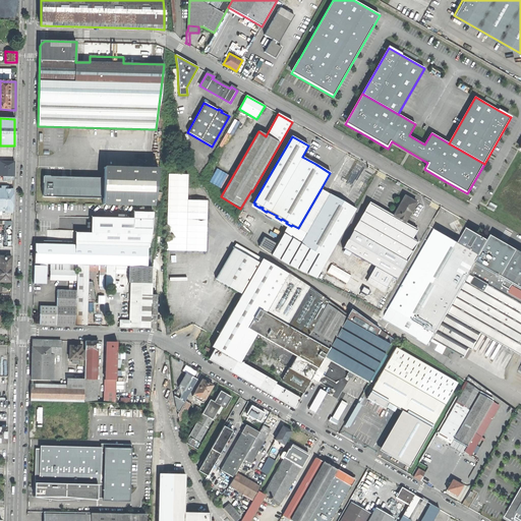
[(2,180),(13,180),(13,162),(0,162),(0,176),(2,176),(2,180)]
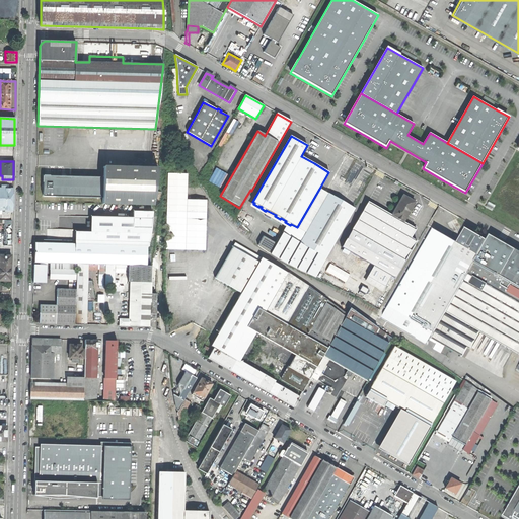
[(121,204),(153,205),(158,168),(103,166),(102,204),(121,204)]
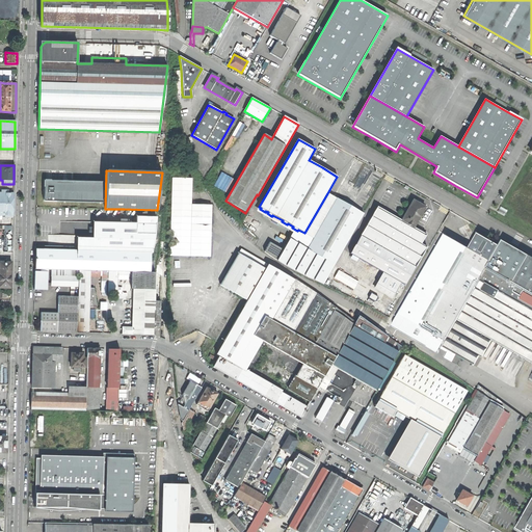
[(192,179),(173,178),(169,256),(210,257),(212,205),(191,205),(192,179)]
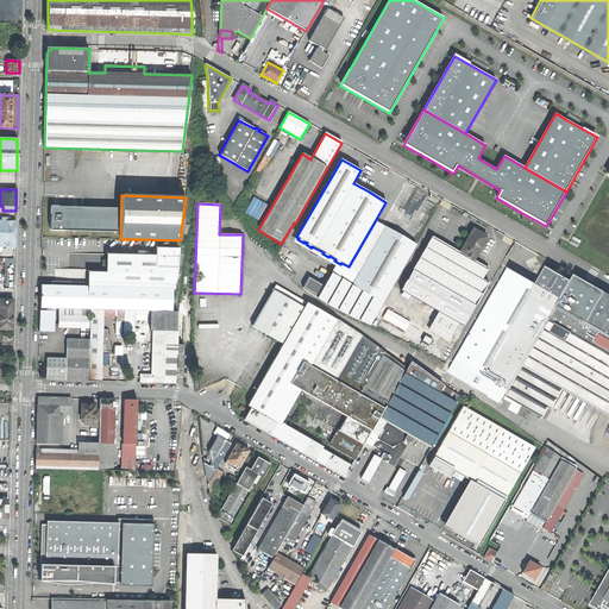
[(0,220),(0,246),(6,246),(6,249),(14,249),(14,237),(14,221),(5,221),(0,220)]
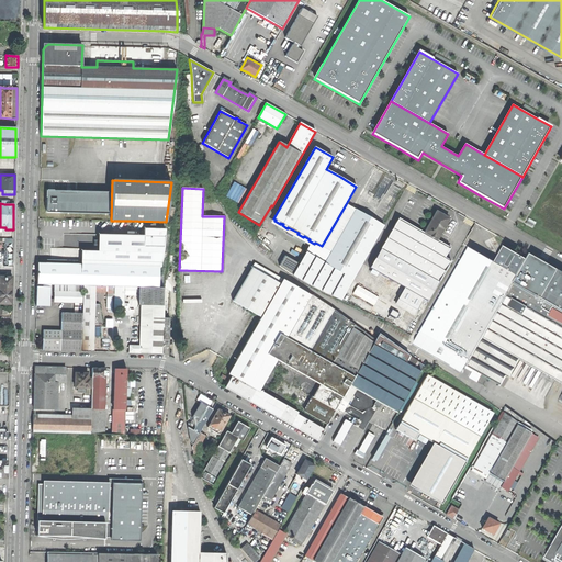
[(280,239),(305,254),(306,251),(307,251),(325,261),(356,210),(346,204),(322,246),(315,243),(314,244),(308,240),(310,239),(304,236),(303,237),(298,234),(299,233),(288,227),(288,228),(287,228),(280,239)]
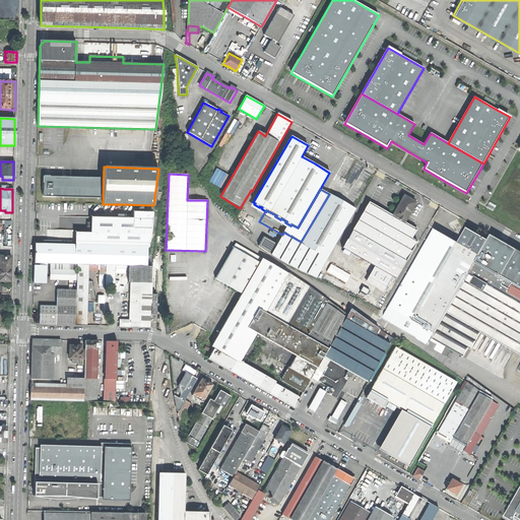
[(316,278),(354,209),(329,194),(301,242),(284,233),(283,233),(282,235),(276,245),(263,238),(258,247),(266,253),(281,262),(293,268),(304,273),(316,278)]
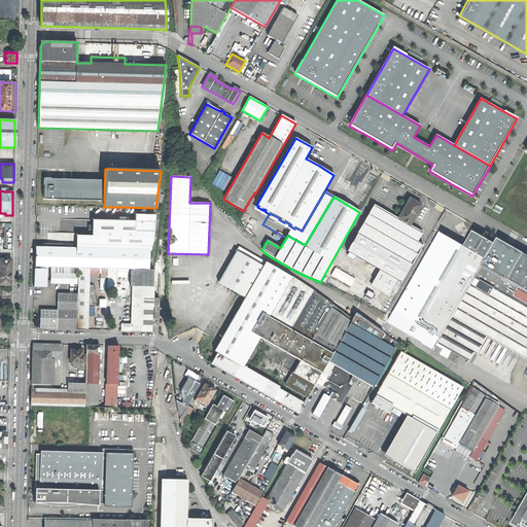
[(400,281),(421,246),(415,242),(421,232),(410,225),(420,207),(420,206),(419,204),(415,201),(410,199),(397,218),(374,205),(347,251),(400,281)]
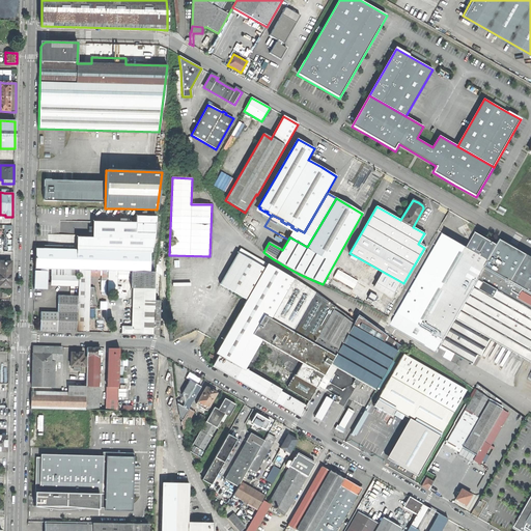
[(34,269),(78,270),(90,270),(101,270),(108,270),(116,271),(131,271),(149,271),(149,252),(152,252),(154,242),(155,231),(156,217),(136,216),(136,223),(92,222),(92,238),(77,238),(77,243),(77,250),(35,249),(34,269)]
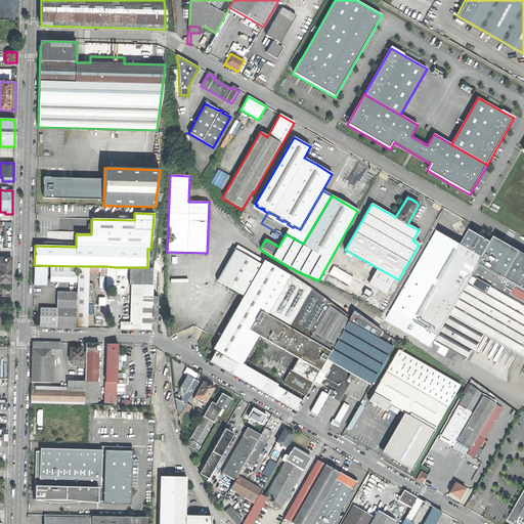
[(431,348),(434,343),(491,243),(478,235),(470,231),(468,234),(470,237),(465,239),(467,243),(463,244),(463,245),(462,246),(437,231),(392,309),(385,321),(431,348)]
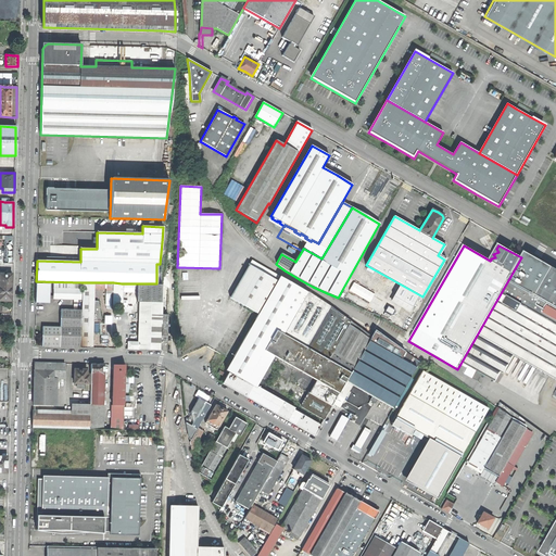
[(555,269),(525,252),(521,257),(460,364),(464,366),(465,364),(468,366),(464,374),(469,376),(472,368),(495,381),(501,371),(504,374),(514,355),(555,379),(555,390),(553,396),(555,397),(555,269)]
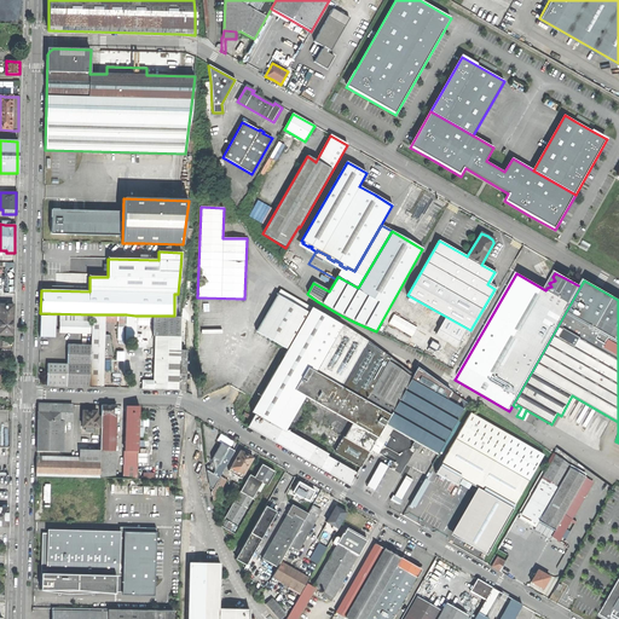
[(279,289),(277,294),(308,313),(311,307),(279,289)]
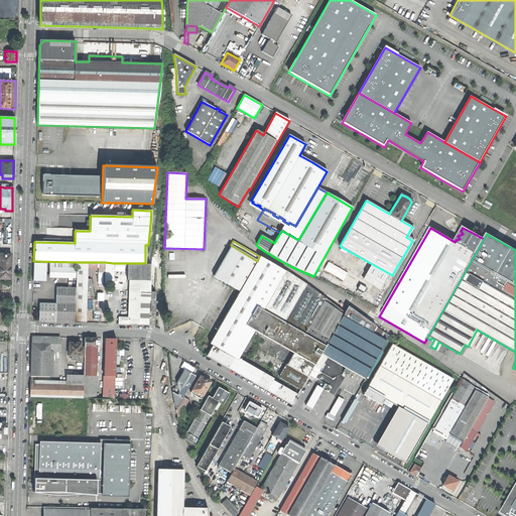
[(364,379),(389,337),(370,323),(348,306),(344,312),(308,286),(260,255),(259,256),(257,261),(231,245),(213,276),(239,291),(209,344),(212,345),(207,356),(219,363),(291,404),(296,394),(272,380),(273,378),(235,357),(251,329),(293,353),(279,377),(299,389),(308,375),(311,376),(314,378),(327,358),(345,368),(343,372),(347,374),(349,371),(364,379)]
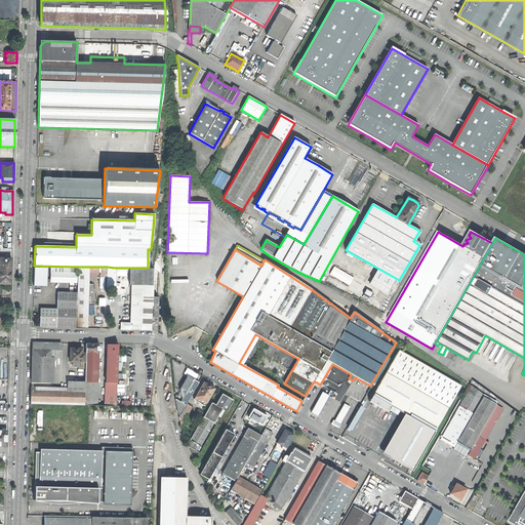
[(0,284),(10,284),(10,258),(6,258),(0,258),(0,284)]
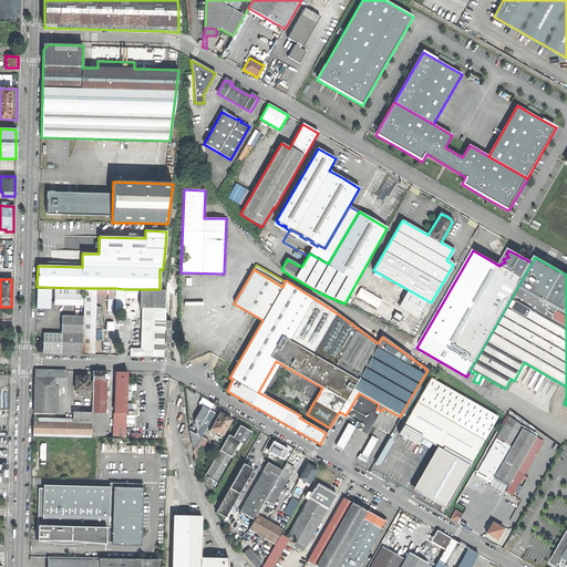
[(42,309),(50,309),(50,289),(37,288),(37,308),(42,309)]
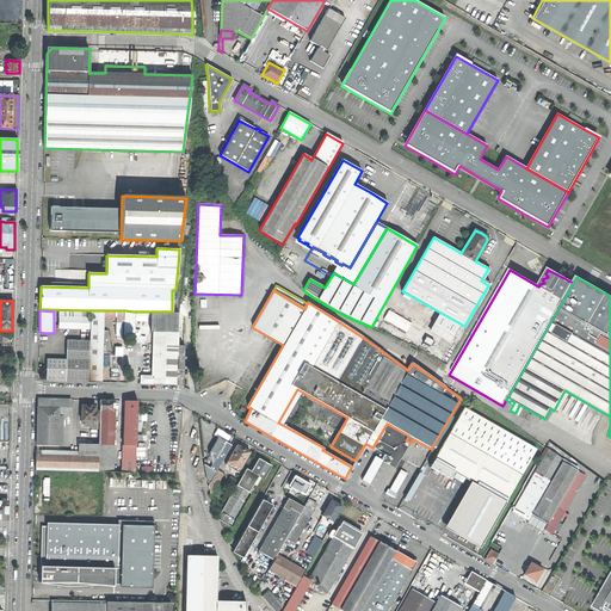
[(90,340),(88,381),(94,382),(102,382),(104,310),(90,310),(90,340)]
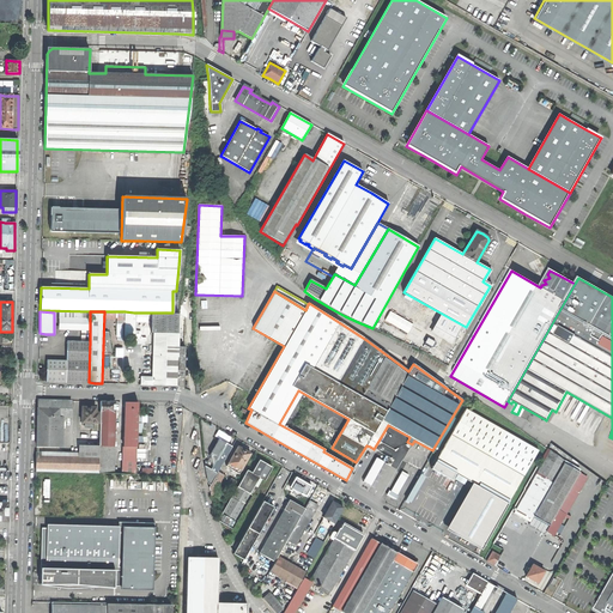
[(134,337),(134,313),(125,311),(125,327),(125,337),(134,337)]
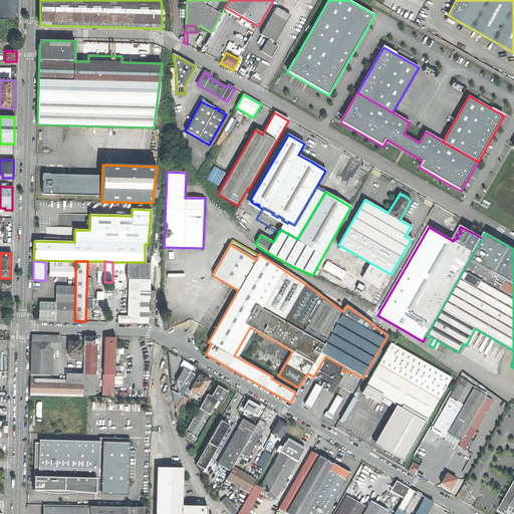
[(149,262),(145,262),(126,262),(126,279),(130,279),(129,316),(117,315),(117,322),(123,322),(141,323),(148,323),(154,325),(155,291),(148,290),(149,262)]
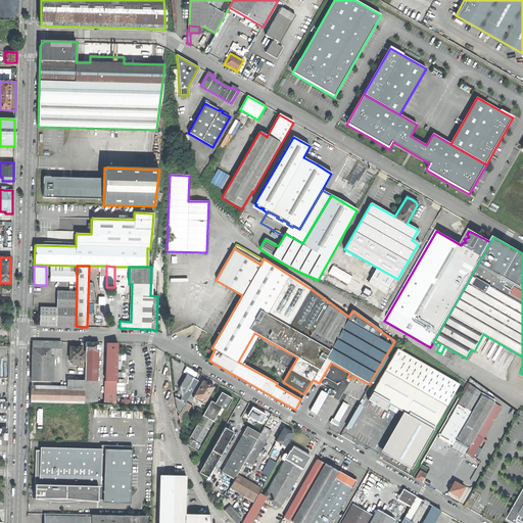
[(50,281),(76,281),(76,271),(50,271),(50,281)]
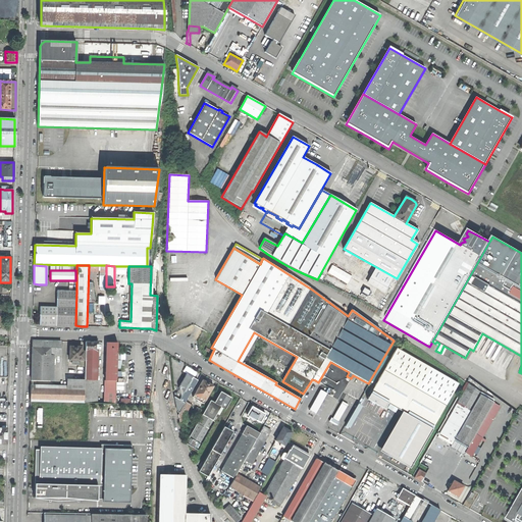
[(39,325),(74,325),(76,291),(56,291),(56,307),(39,306),(39,325)]
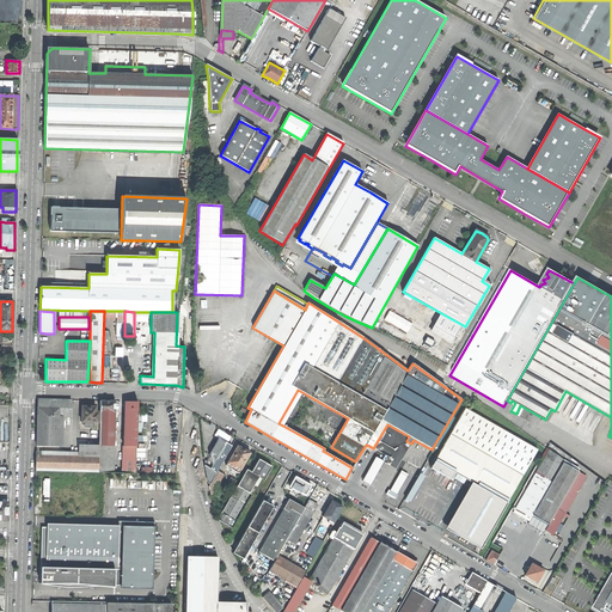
[(59,416),(71,416),(71,401),(37,399),(36,445),(59,446),(59,416)]
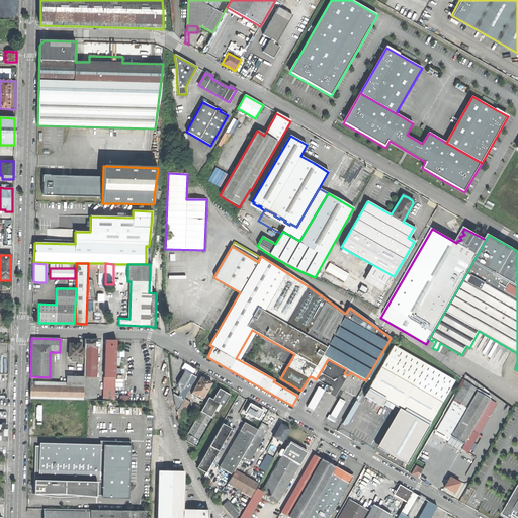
[(88,400),(97,400),(98,377),(95,377),(95,373),(96,368),(97,339),(90,339),(84,339),(84,349),(84,363),(83,376),(83,400),(88,400)]
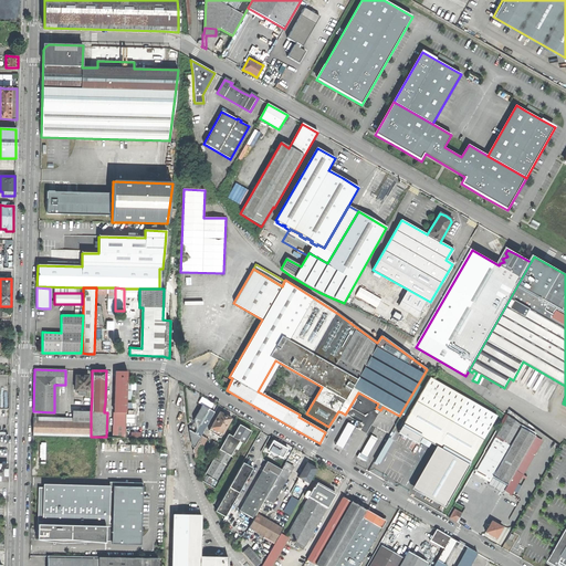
[(114,437),(137,438),(139,404),(134,402),(126,402),(127,371),(116,371),(114,437)]
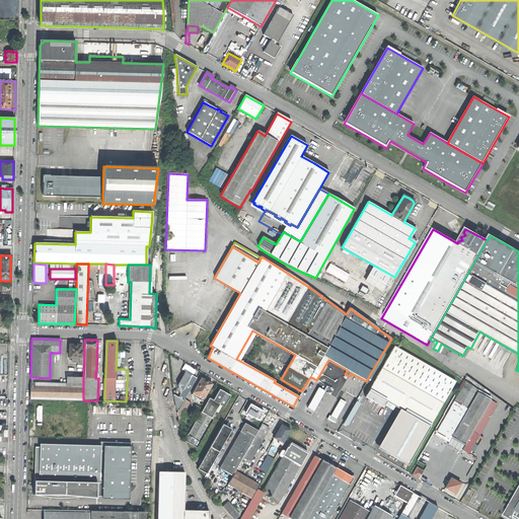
[(77,364),(84,364),(84,350),(81,350),(81,345),(73,345),(69,345),(69,358),(72,358),(71,362),(77,362),(77,364)]
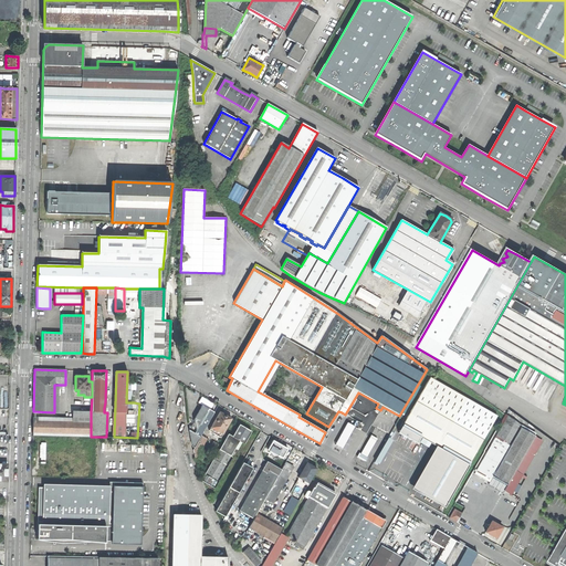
[(456,488),(496,416),(430,377),(401,426),(436,446),(449,453),(437,475),(436,478),(435,481),(435,483),(435,485),(436,488),(437,490),(439,491),(441,492),(444,493),(448,493),(451,492),(453,490),(456,488)]
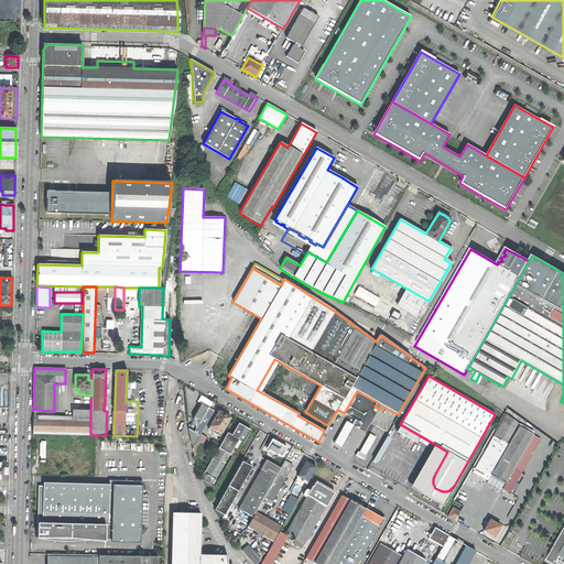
[(187,429),(192,448),(201,433),(207,420),(205,419),(213,407),(207,403),(203,401),(187,429)]
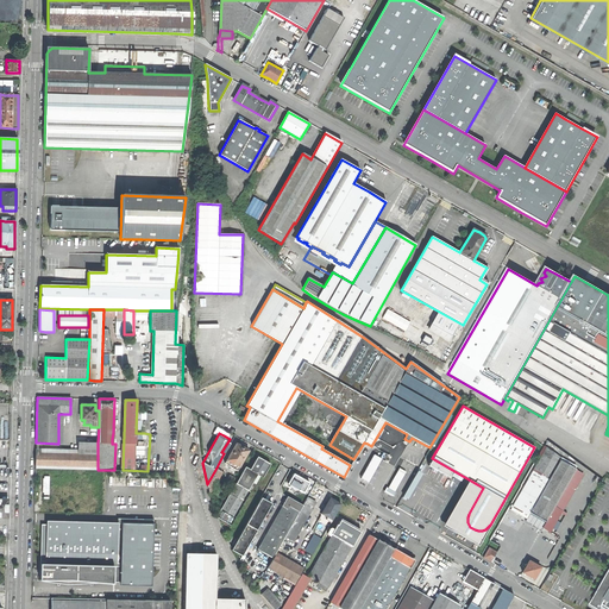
[(35,469),(98,470),(98,443),(83,441),(83,439),(79,439),(79,441),(77,441),(77,450),(36,449),(35,469)]
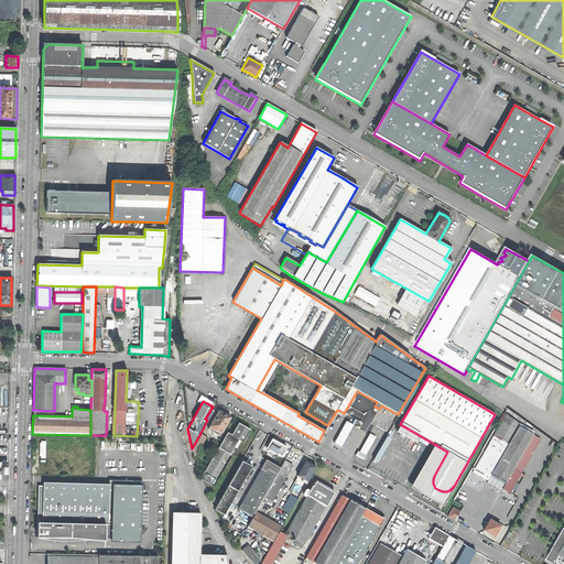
[(208,429),(219,435),(230,418),(224,413),(218,410),(208,429)]
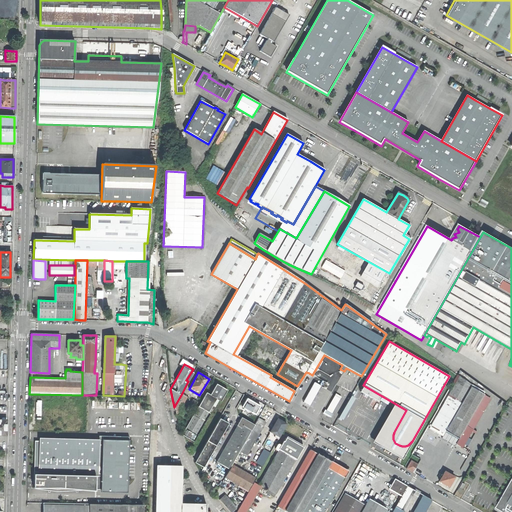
[(309,405),(323,381),(317,377),(303,402),(309,405)]
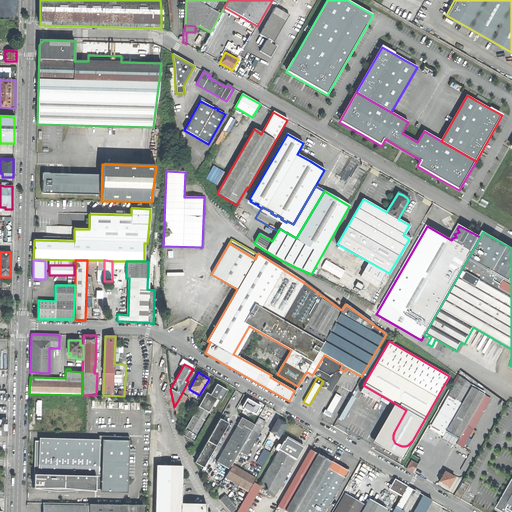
[(445,431),(458,439),(484,395),(458,379),(429,429),(442,436),(445,431)]
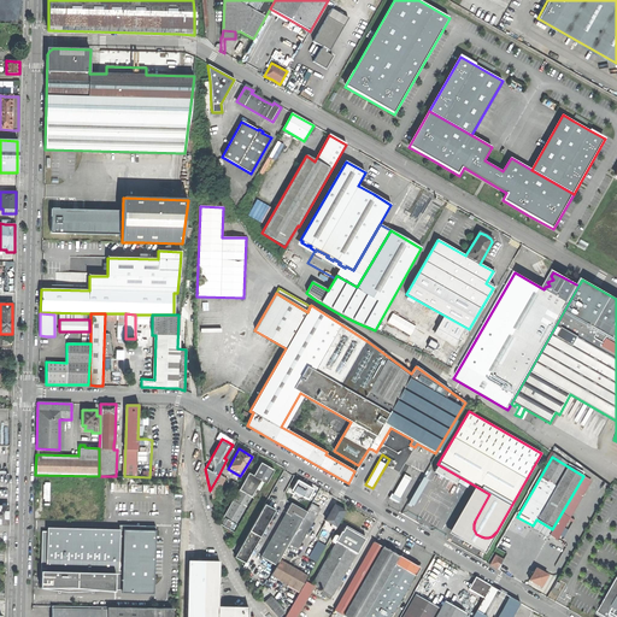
[(239,491),(250,497),(259,480),(266,483),(274,470),(266,466),(260,463),(253,476),(250,474),(239,491)]
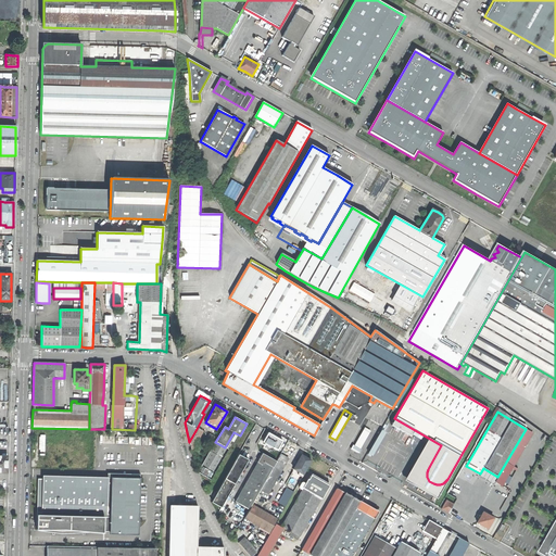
[(202,430),(198,427),(189,442),(191,450),(193,452),(200,441),(197,440),(202,430)]
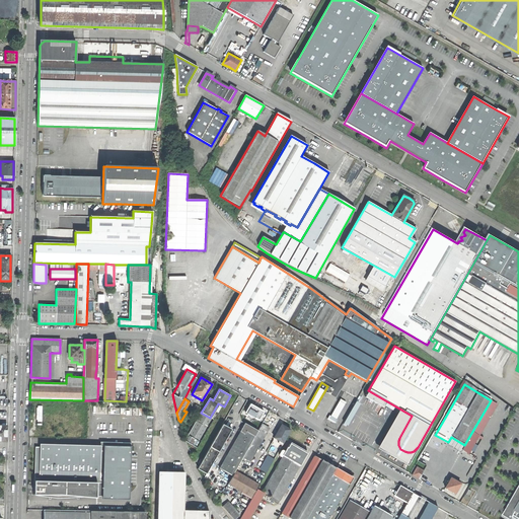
[(336,420),(345,404),(339,401),(329,417),(336,420)]
